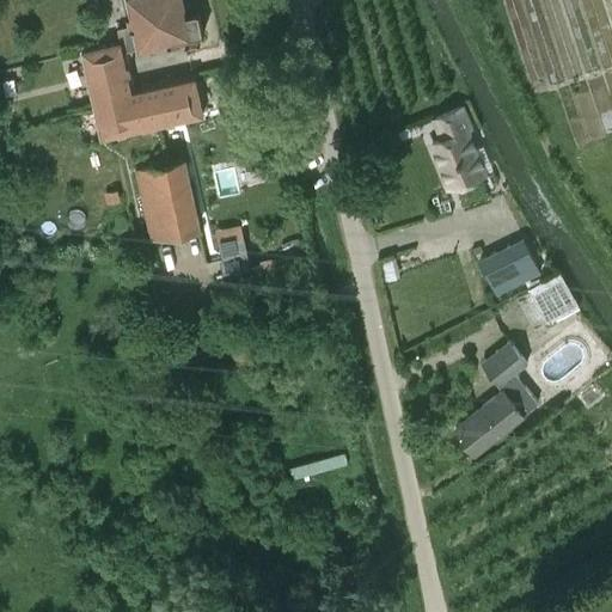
[(117,26),(121,41),(122,40),(124,50),(167,41),(167,43),(184,40),(185,47),(200,43),(197,34),(203,32),(199,8),(187,11),(184,0),(127,0),(130,14),(128,16),(129,24),(117,26)]
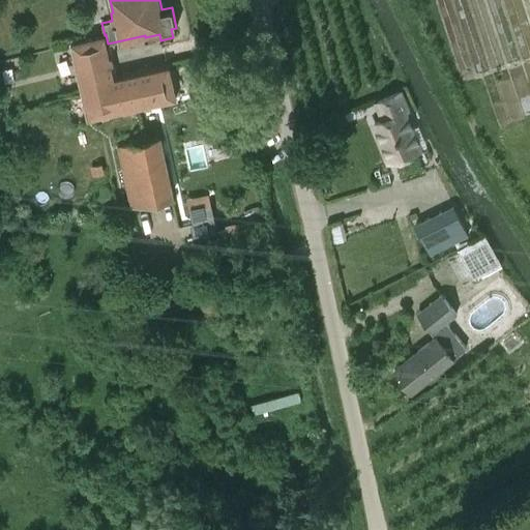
[(106,34),(105,35),(70,42),(88,118),(175,99),(168,64),(115,76),(108,43),(106,34)]
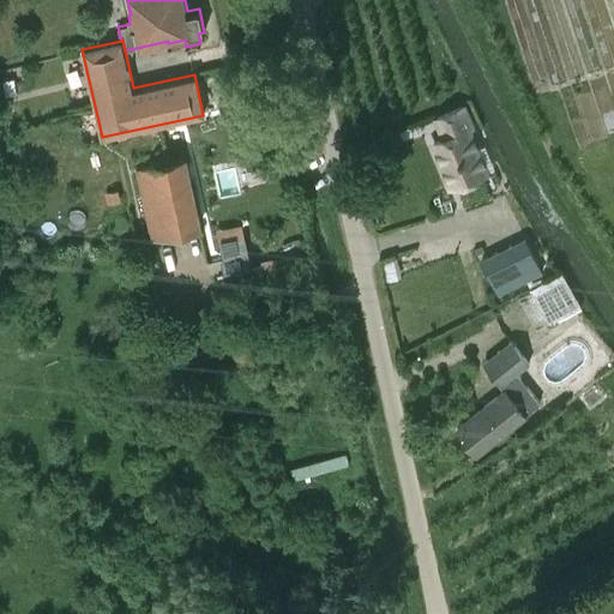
[(483,170),(467,128),(471,126),(463,106),(434,118),(444,137),(434,140),(452,184),(483,170)]
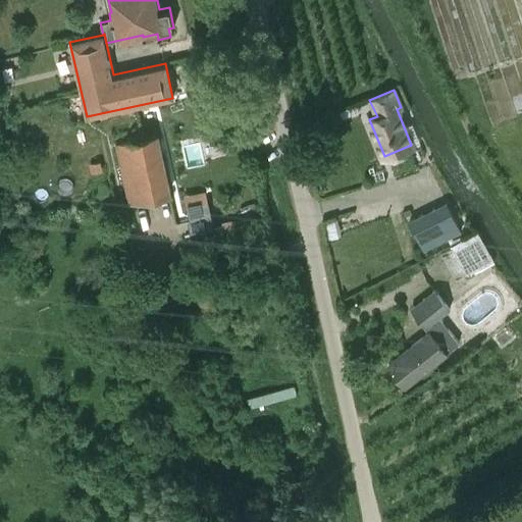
[(338,109),(329,112),(332,122),(342,119),(338,109)]
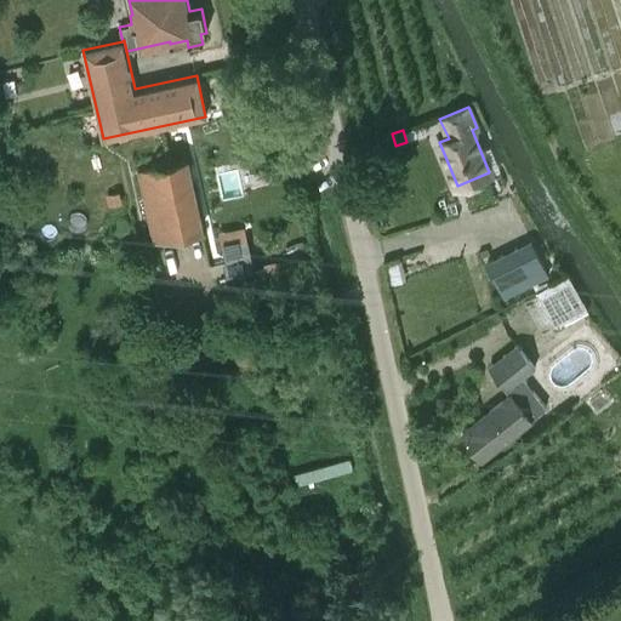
[(154,241),(201,231),(186,159),(138,170),(154,241)]
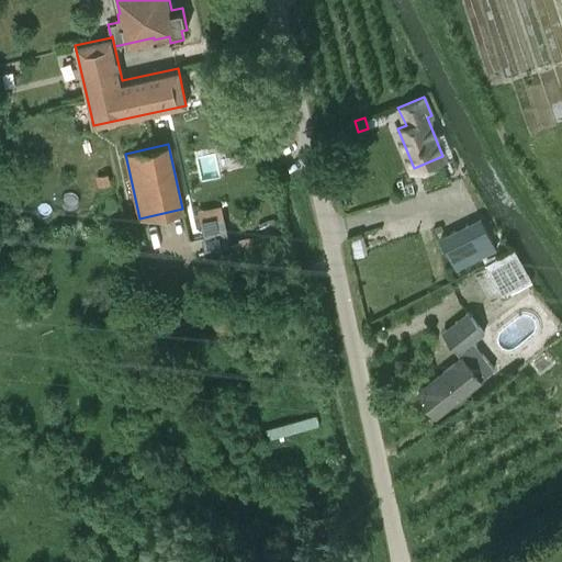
[(108,175),(97,177),(99,186),(110,183),(108,175)]
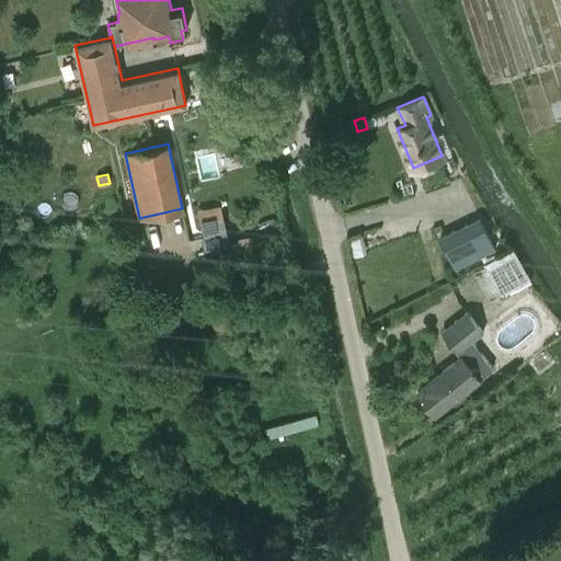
[(455,270),(489,253),(496,250),(496,249),(503,245),(489,215),(481,218),(480,216),(439,236),(455,270)]
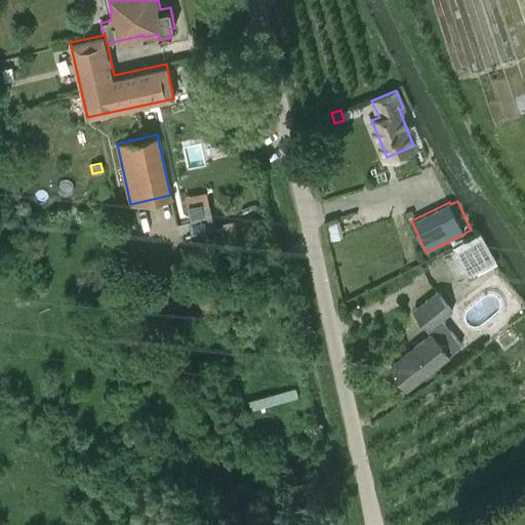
[(187,207),(191,221),(212,217),(209,202),(187,207)]
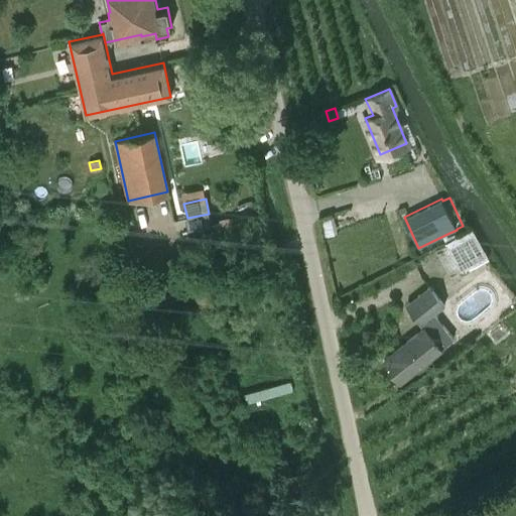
[(472,230),(445,245),(463,275),(489,261),(472,230)]
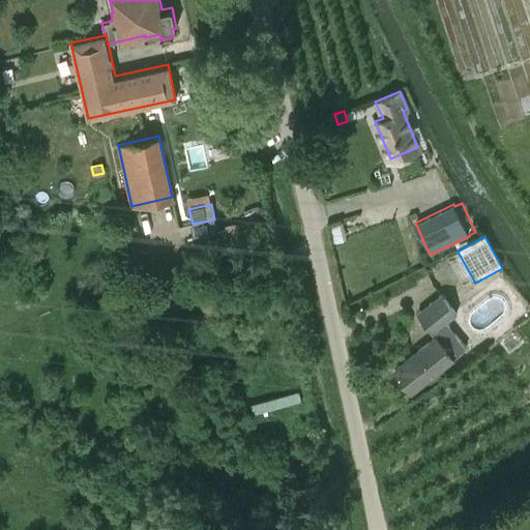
[(434,333),(436,335),(393,369),(412,392),(466,349),(446,324),(458,315),(441,294),(416,314),(434,334),(434,333)]
